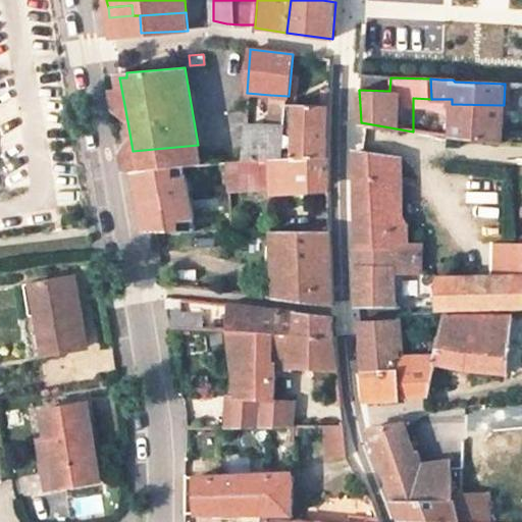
[(285,125),(284,134),(294,134),(294,156),(328,152),(328,134),(329,106),(288,104),(285,125)]
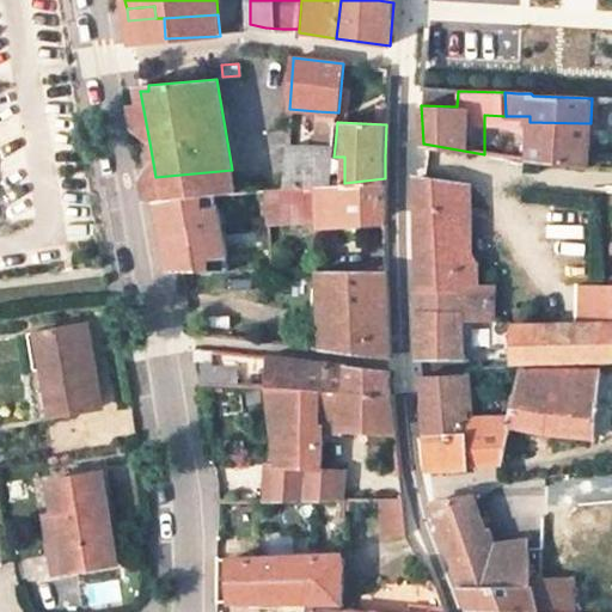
[(591,123),(530,122),(528,159),(589,165),(591,123)]
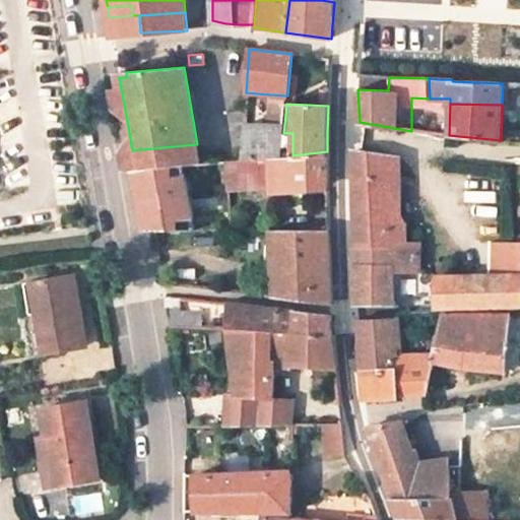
[(283,133),(284,125),(267,124),(244,124),(242,159),(280,156),(283,133)]
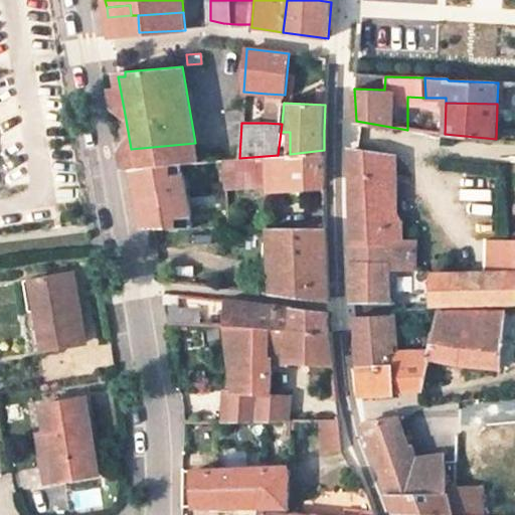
[(198,161),(195,143),(131,149),(134,167),(177,163),(198,162),(198,161)]
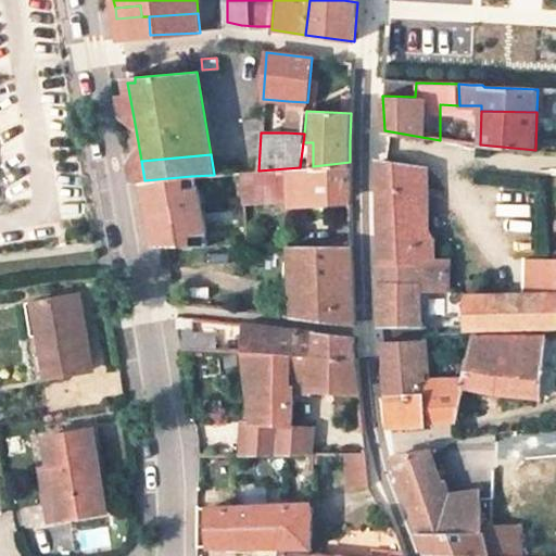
[(350,193),(350,162),(313,166),(300,167),(258,171),(241,173),(242,188),(243,188),(244,205),(349,198),(350,193)]
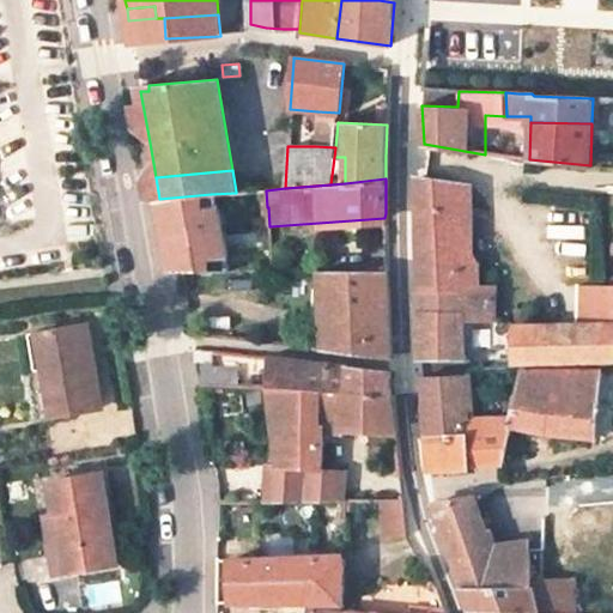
[(473,263),(462,263),(461,183),(417,178),(418,238),(419,289),(479,285),(479,263),(473,263)]
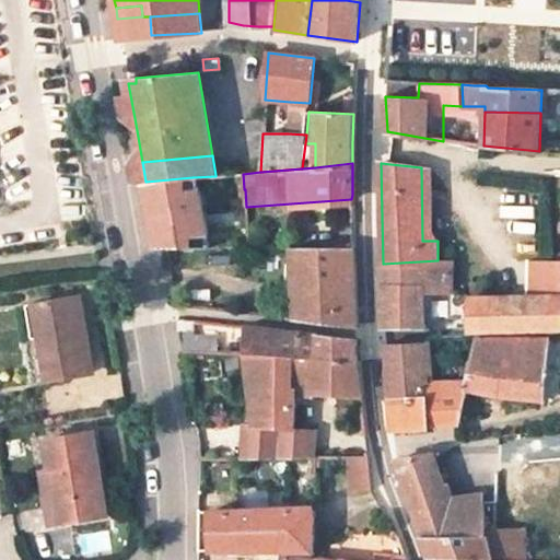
[(421,167),(422,241),(432,241),(430,167),(421,167)]
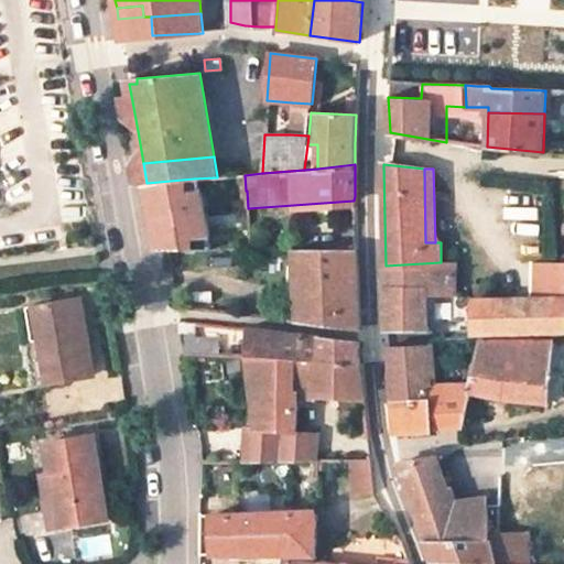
[(227,176),(217,176),(217,177),(194,179),(147,183),(150,202),(155,234),(158,248),(169,248),(227,248),(226,232),(250,232),(248,208),(247,191),(246,191),(229,192),(227,176)]
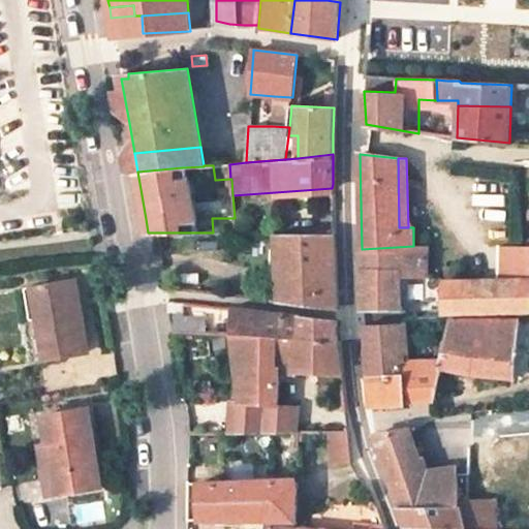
[(334,234),(277,234),(278,250),(278,265),(285,265),(287,303),(337,309),(335,256),(334,234)]
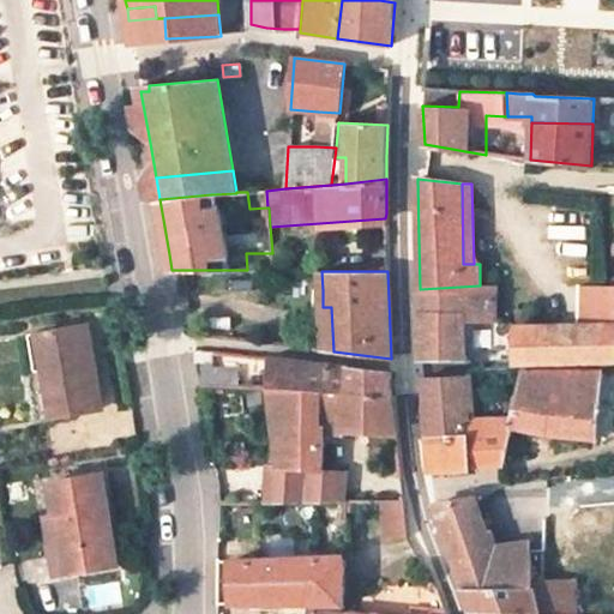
[(581,323),(613,321),(613,283),(602,284),(582,284),(581,323)]
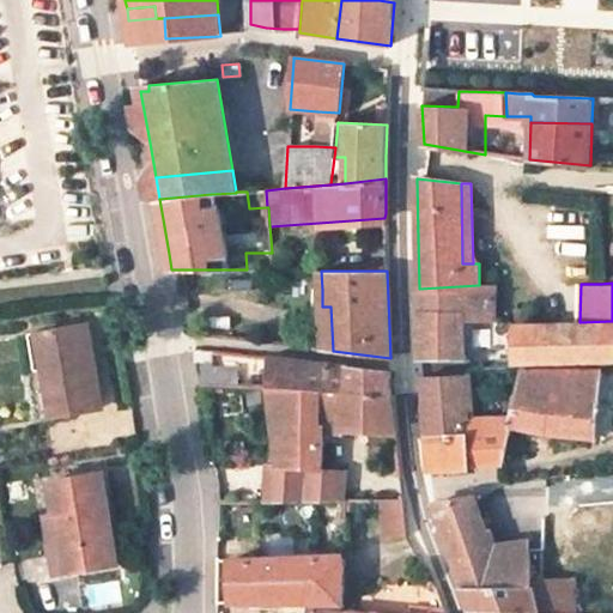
[(420,359),(465,360),(461,323),(496,322),(497,314),(496,285),(479,285),(419,289),(419,325),(420,359)]
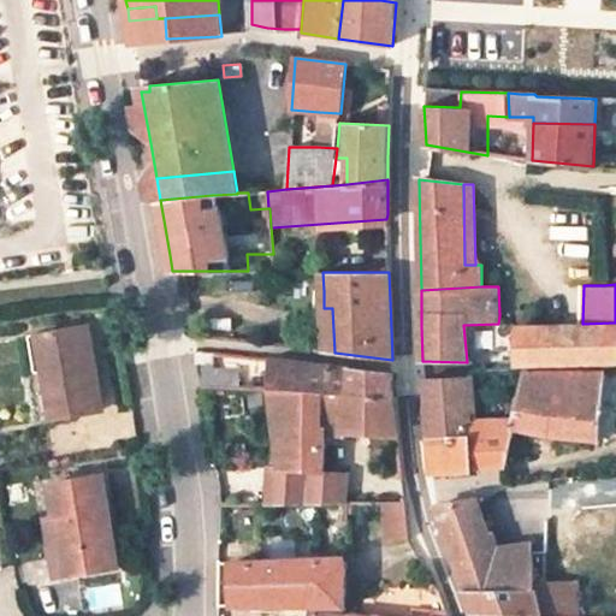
[(324,308),(324,291),(314,291),(317,350),(335,353),(332,308),(324,308)]
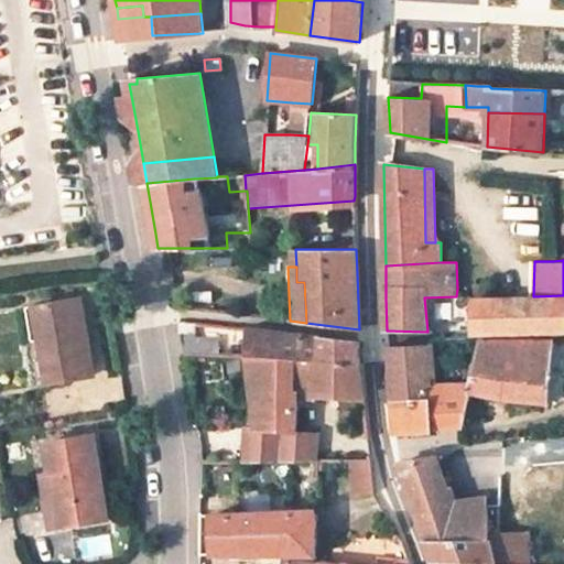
[(563,295),(533,296),(473,299),(473,334),(485,334),(563,331),(563,295)]
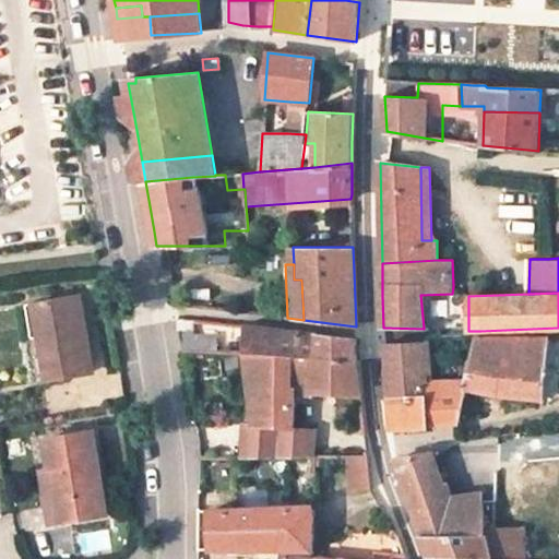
[(46,378),(87,371),(75,297),(33,304),(46,378)]
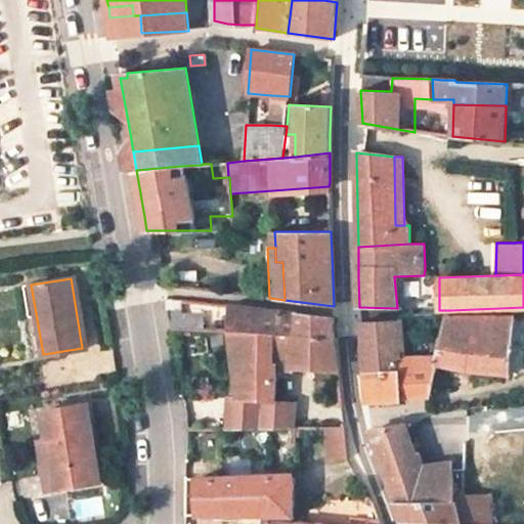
[(164,305),(174,306),(173,298),(163,297),(164,305)]
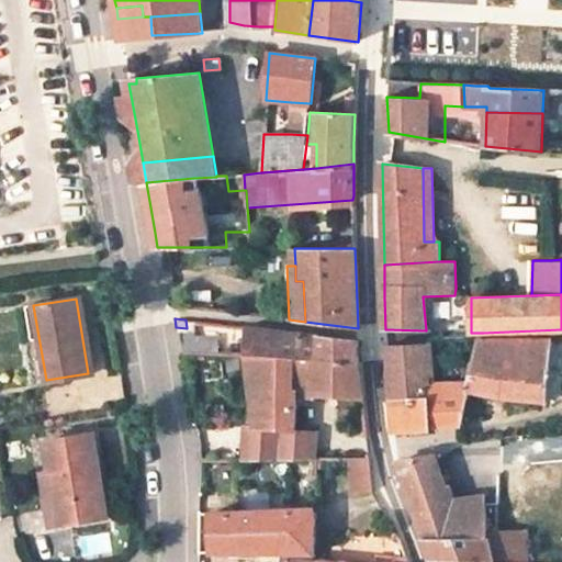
[(285,357),(317,358),(318,336),(247,327),(247,355),(285,357)]
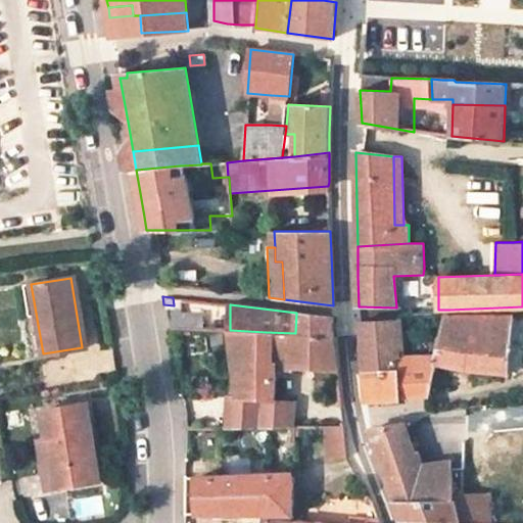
[(296,313),(295,333),(336,336),(335,326),(334,317),(296,313)]
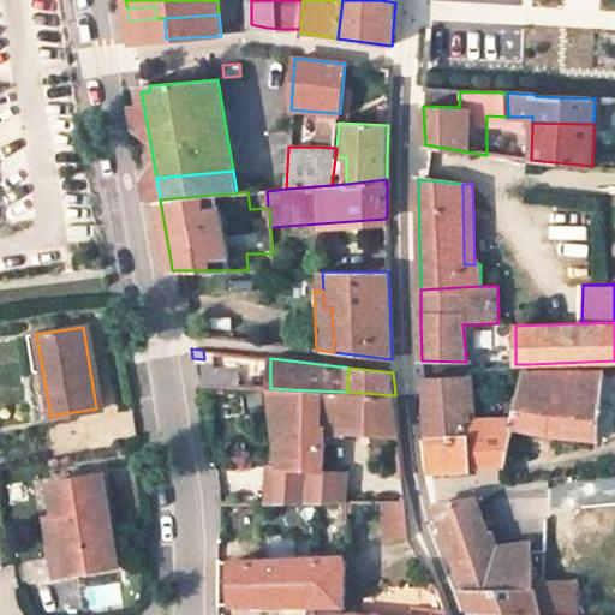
[(518,416),(515,428),(549,436),(599,439),(604,371),(527,370),(518,416)]
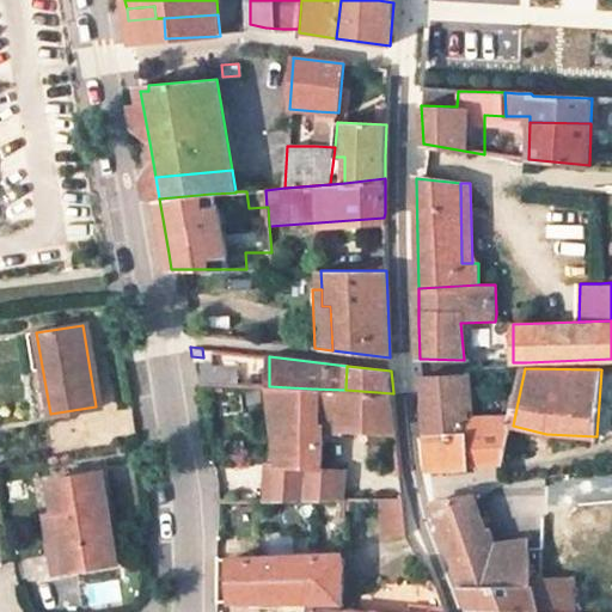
[(467,418),(466,410),(465,374),(423,378),(424,403),(428,433),(467,432),(467,418)]
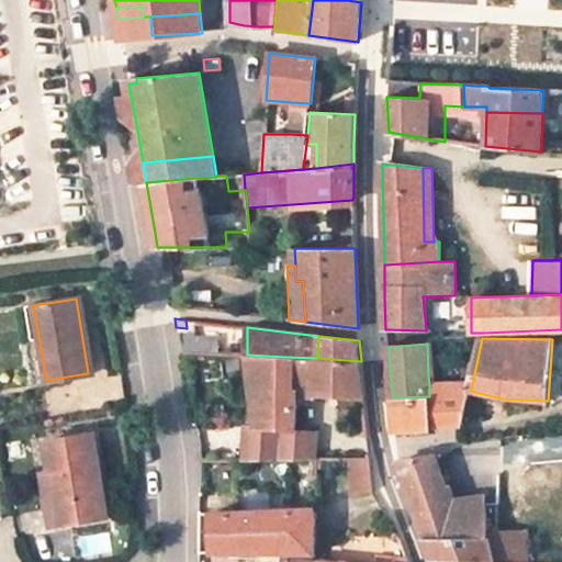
[(285,357),(247,355),(257,426),(281,428),(293,428),(294,390),(285,390),(285,357)]
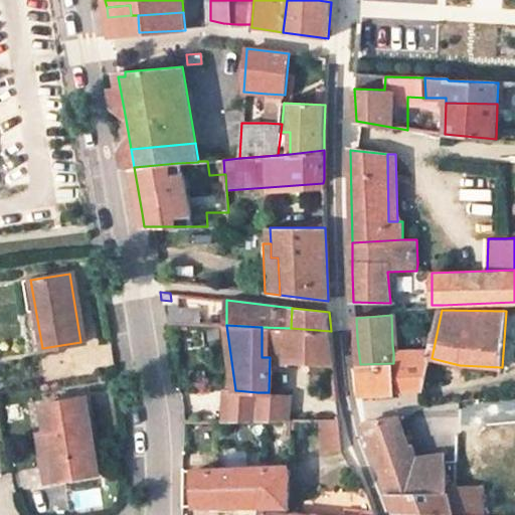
[(262,327),(262,357),(270,357),(333,361),(331,331),(291,328),(262,327)]
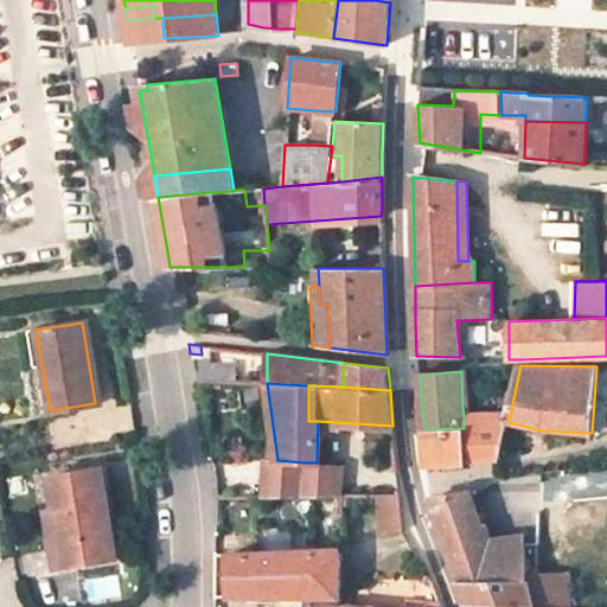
[(509,422),(511,410),(464,415),(464,428),(465,459),(499,457),(502,457),(509,422)]
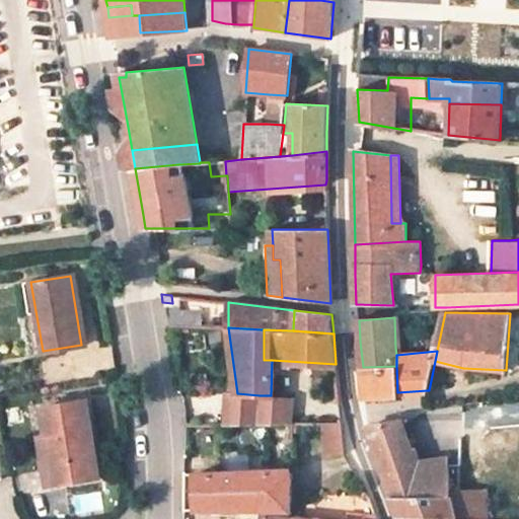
[(397,392),(396,366),(363,367),(364,381),(365,397),(397,396),(397,392)]
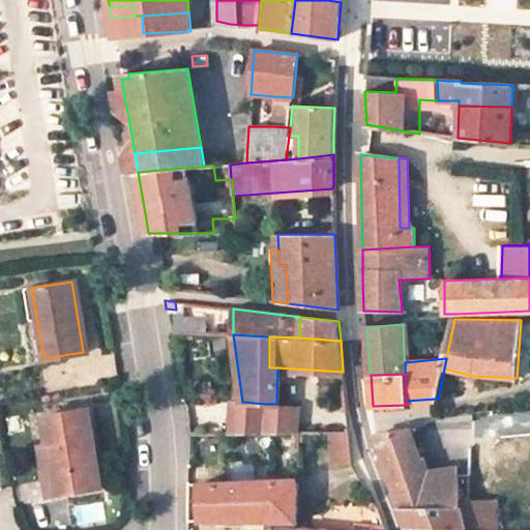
[(265,404),(242,402),(232,402),(230,433),(263,433),(265,404)]
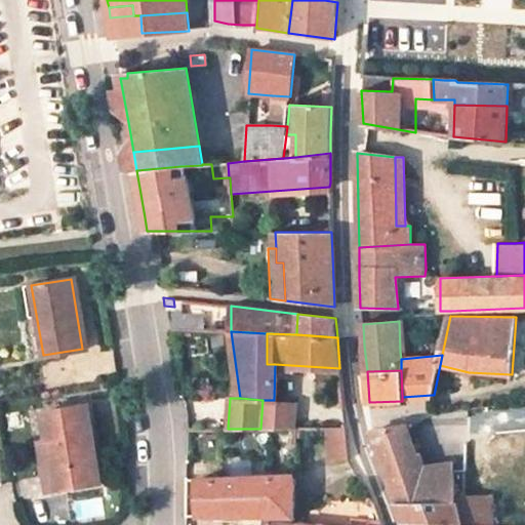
[(292,429),(293,402),(274,400),(263,400),(260,429),(282,429),(292,429)]
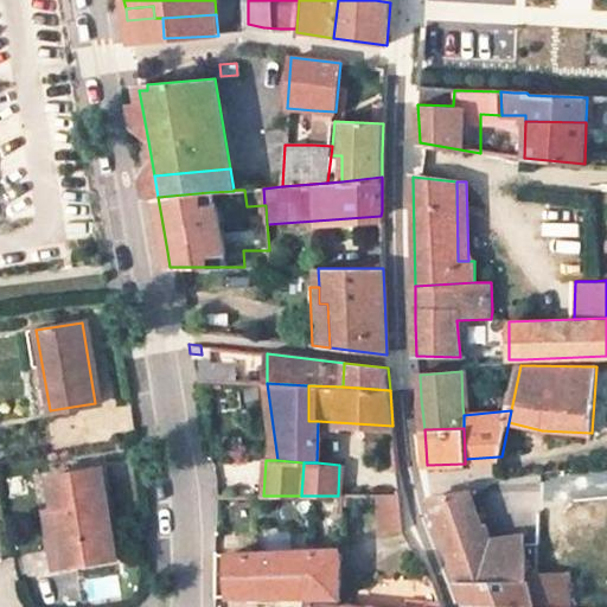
[(106,558),(98,515),(107,513),(100,467),(46,477),(52,509),(43,511),(53,567),(106,558)]
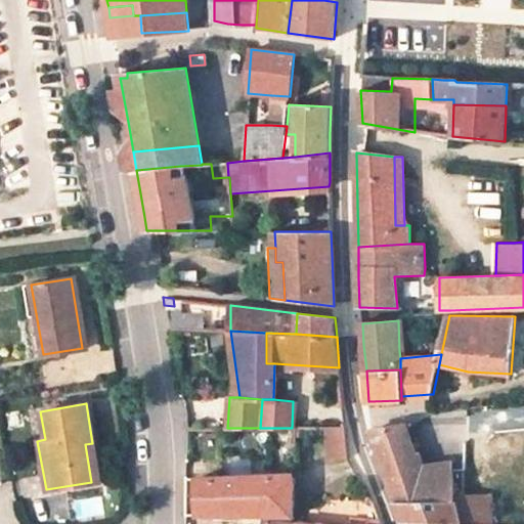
[(406,424),(409,436),(419,434),(416,420),(406,424)]
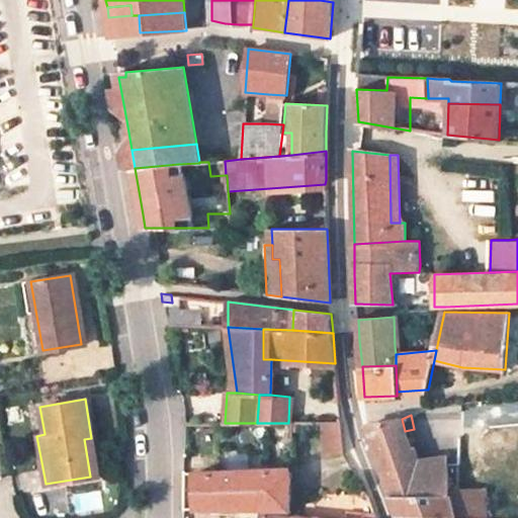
[(409,448),(405,431),(402,419),(365,425),(392,495),(447,494),(446,465),(408,469),(401,451),(409,448)]
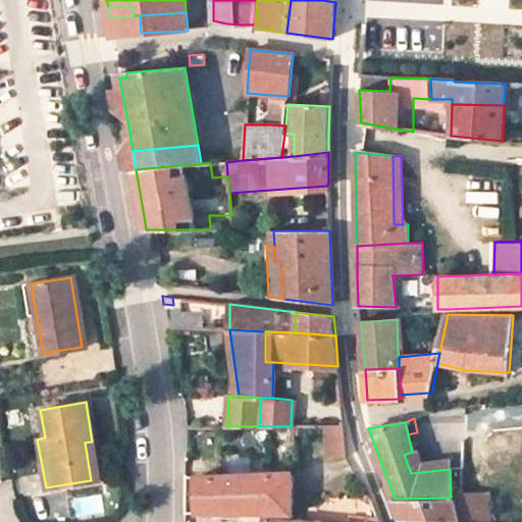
[(343,423),(323,424),(326,458),(346,457),(346,453),(343,423)]
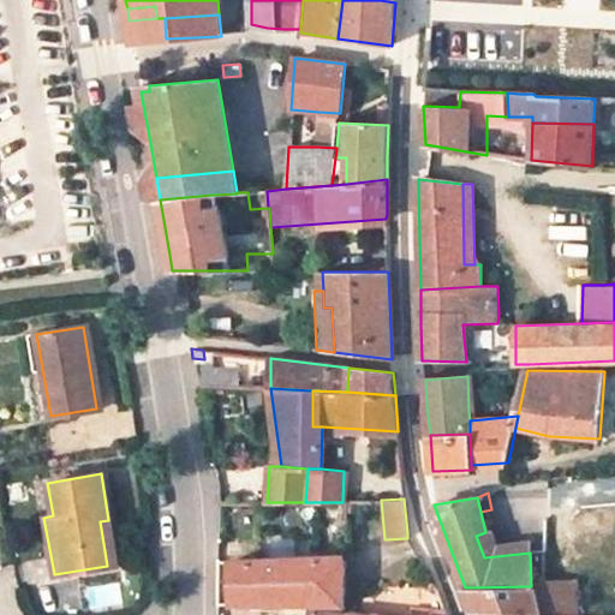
[(115,565),(108,520),(100,521),(107,566),(115,565)]
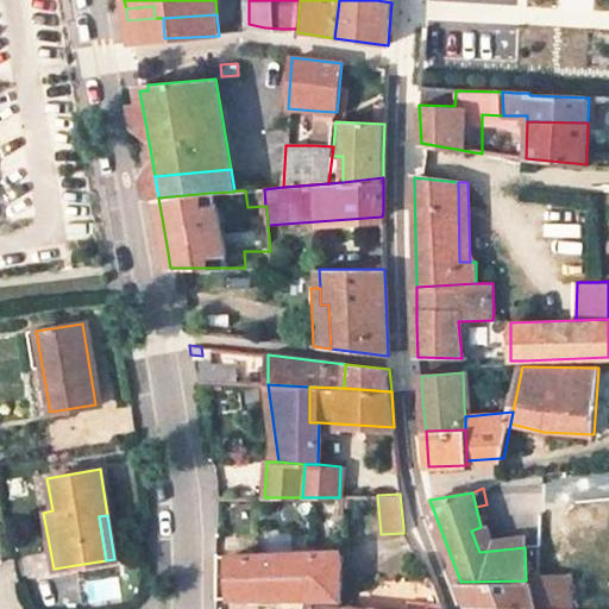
[(230,557),(230,597),(275,597),(309,598),(341,598),(343,551),(230,557)]
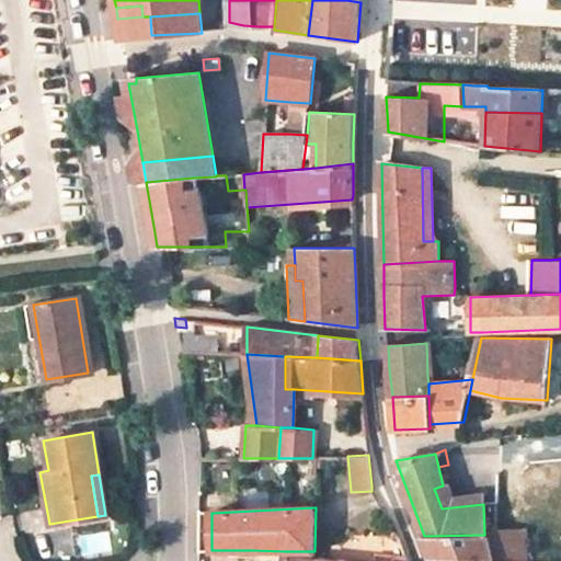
[(519,560),(521,533),(492,531),(491,547),(493,560),(510,560),(519,560)]
